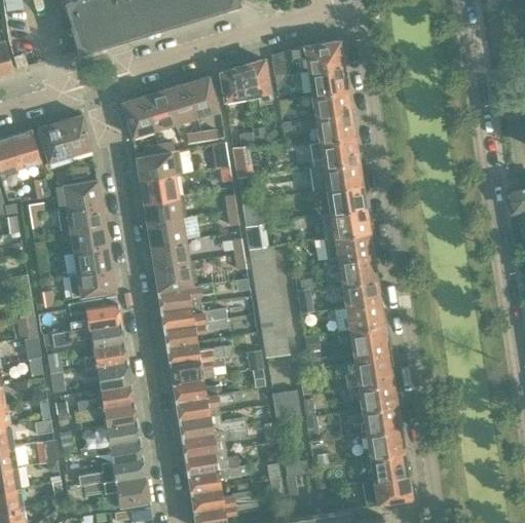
[(77,0),(65,4),(79,52),(94,48),(95,52),(120,44),(119,41),(145,33),(146,37),(173,29),(171,25),(197,17),(198,21),(224,13),(223,9),(236,5),(234,0),(77,0)]
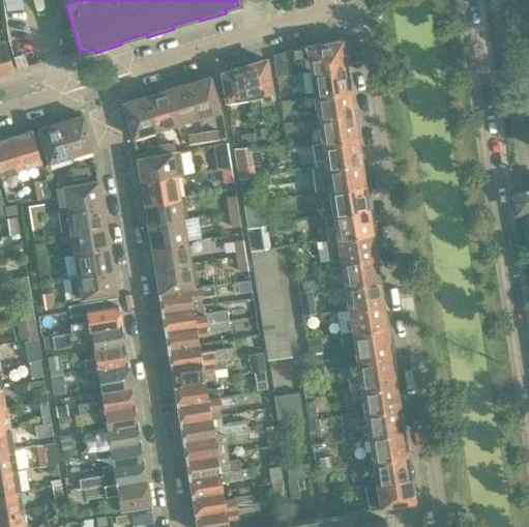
[(0,77),(13,74),(3,42),(1,44),(0,40),(0,77)]
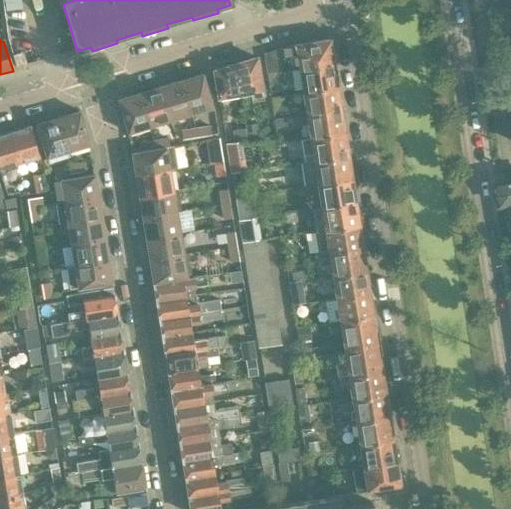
[(296,48),(291,49),(292,60),(297,59),(299,71),(333,66),(333,64),(334,61),(333,55),(331,53),(329,42),(296,48)]
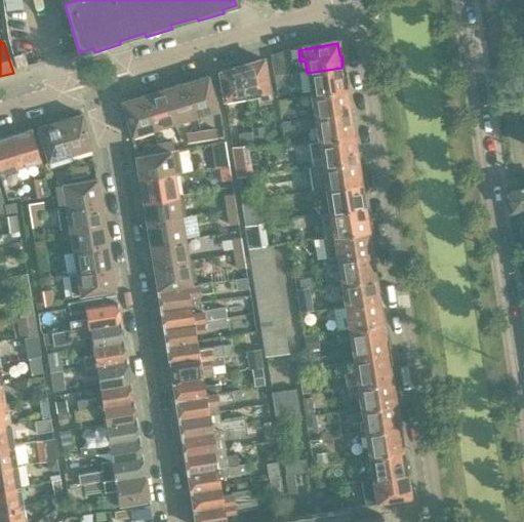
[(271,58),(274,78),(287,76),(284,54),(271,58)]
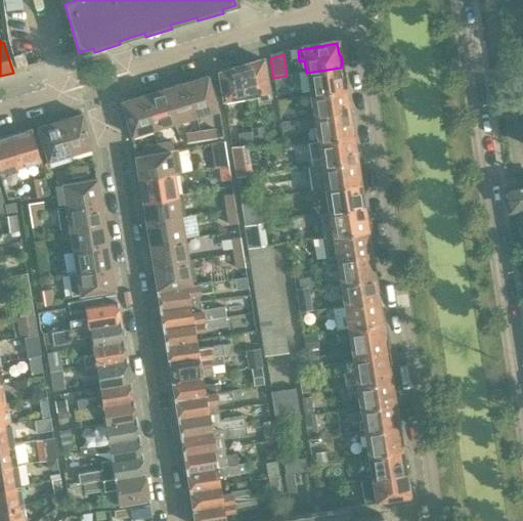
[(13,59),(17,72),(28,68),(24,55),(13,59)]
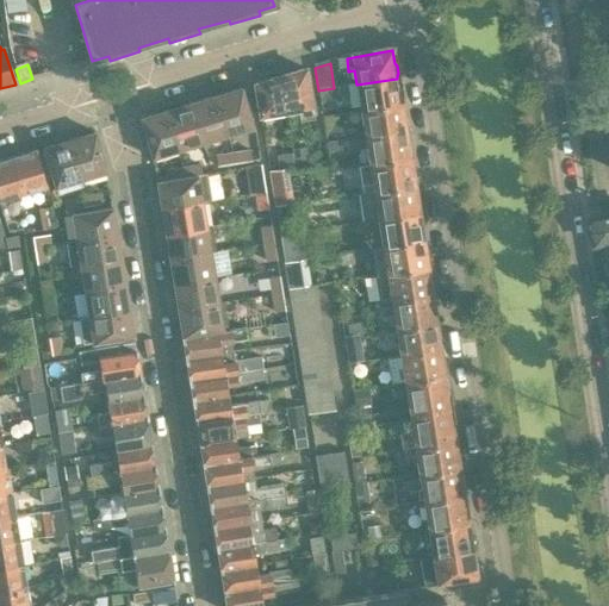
[(280,80),(286,118),(300,116),(302,123),(314,122),(305,72),(280,80)]
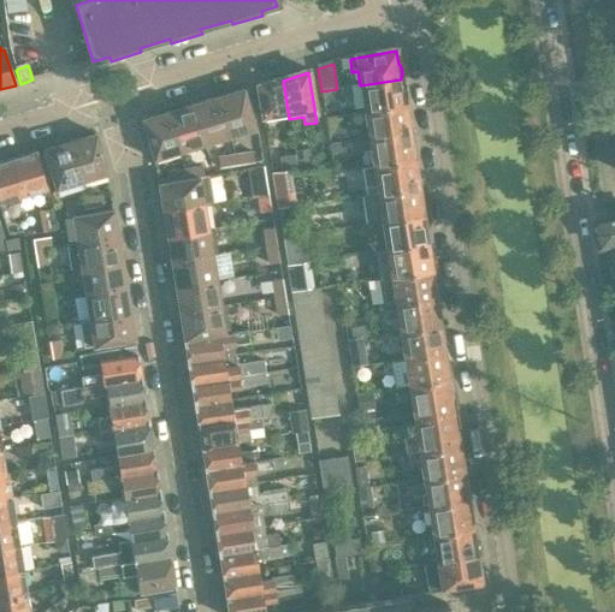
[(401,79),(360,85),(365,113),(406,107),(404,105),(407,101),(406,94),(402,91),(401,79)]
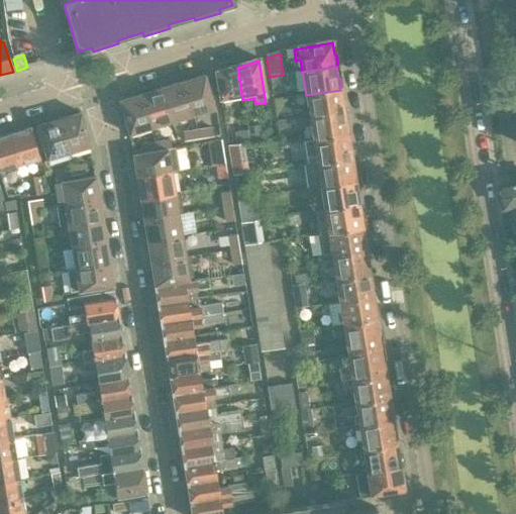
[(221,104),(242,100),(237,68),(216,74),(221,104)]
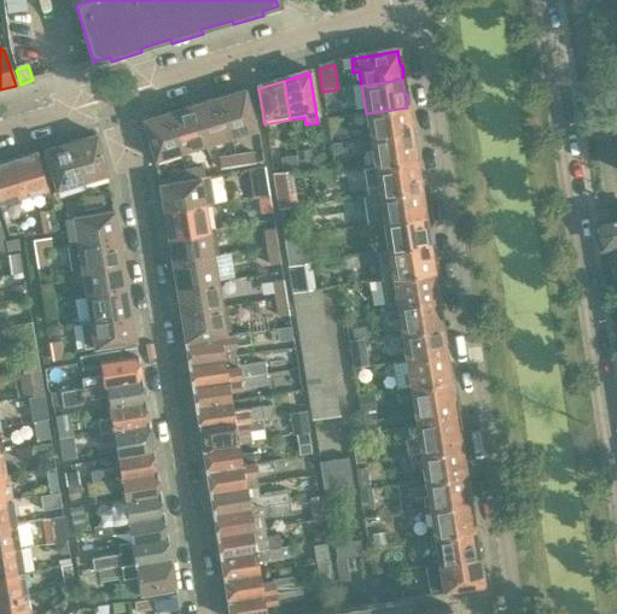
[(244,92),(219,100),(231,140),(256,132),(244,92)]
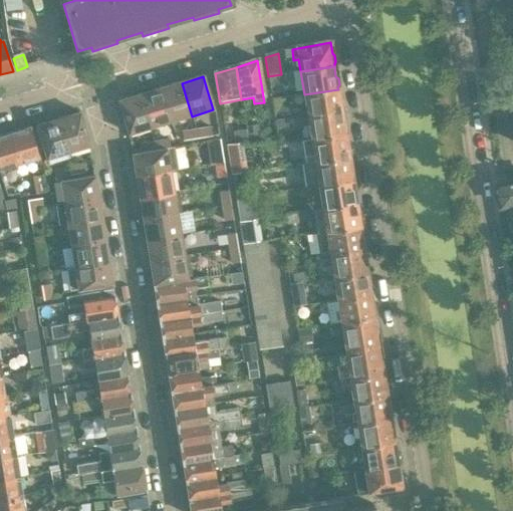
[(182,83),(161,89),(171,122),(192,116),(182,83)]
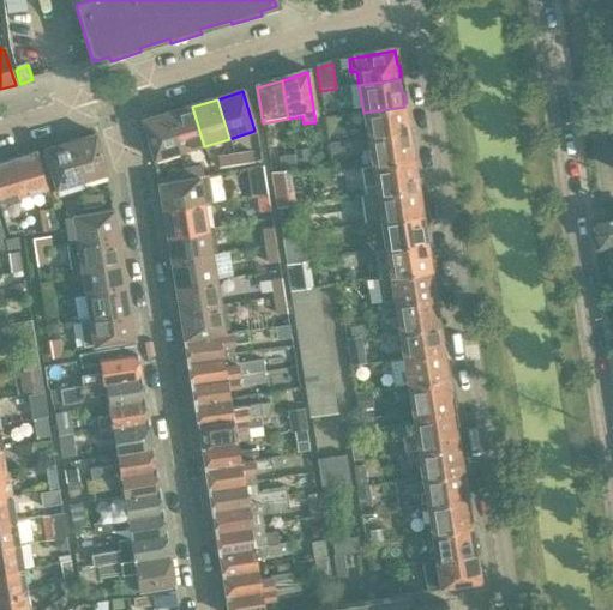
[(192,107),(168,114),(180,153),(204,146),(192,107)]
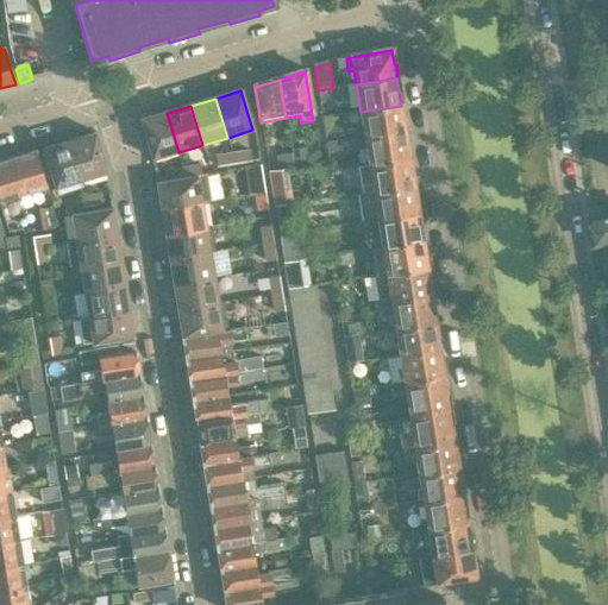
[(401,106),(361,112),(365,139),(407,133),(406,121),(403,121),(401,106)]
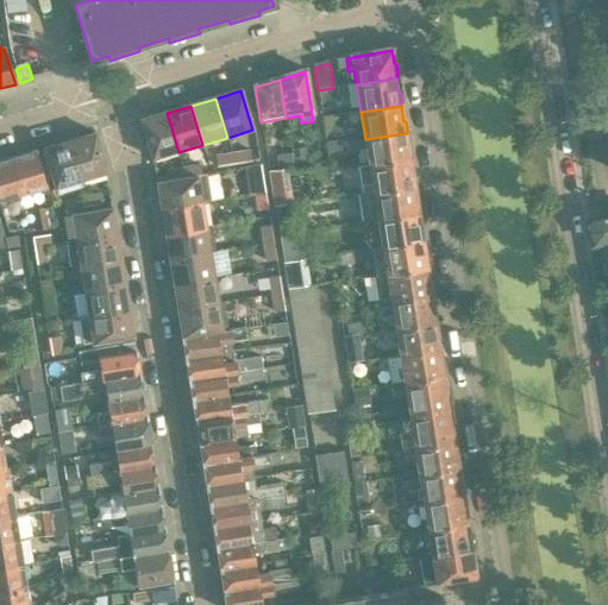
[(179,152),(167,113),(140,121),(152,161),(179,152)]
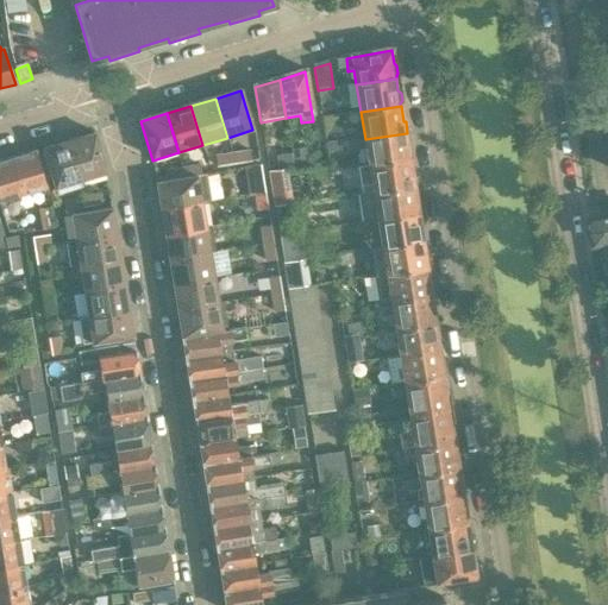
[(407,133),(365,139),(369,168),(409,161),(407,145),(409,144),(407,133)]
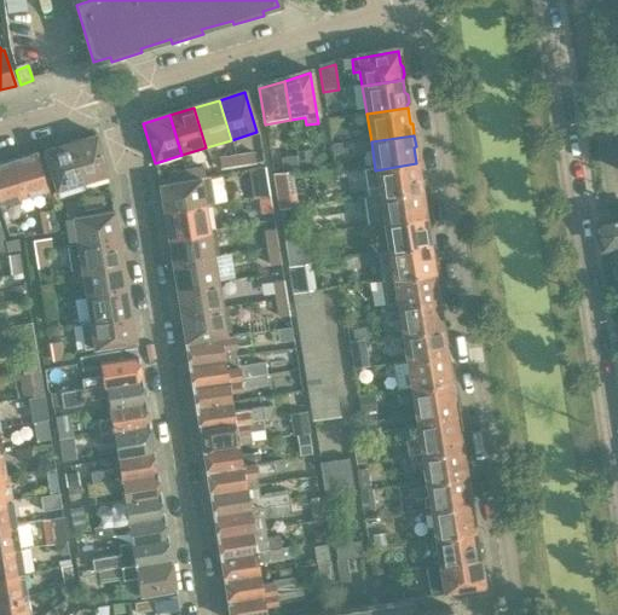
[(97,137),(70,145),(82,185),(109,178),(97,137)]
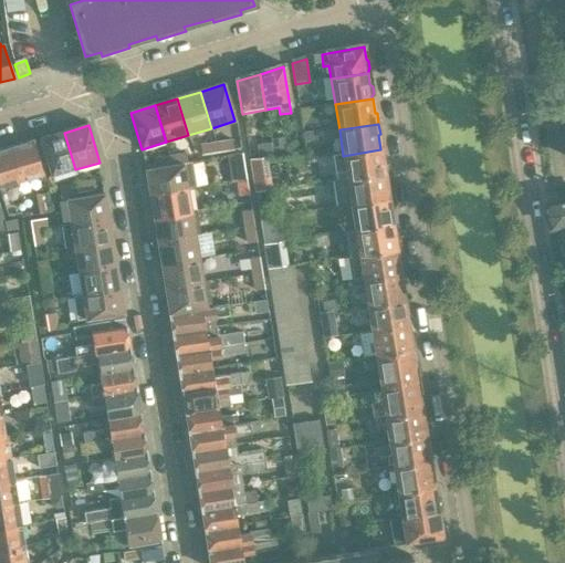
[(64,133),(41,139),(52,177),(53,183),(77,176),(75,169),(64,133)]
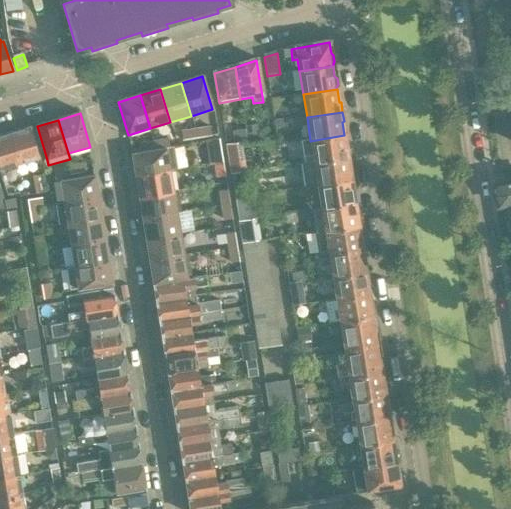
[(30,128),(10,135),(19,166),(39,159),(30,128)]
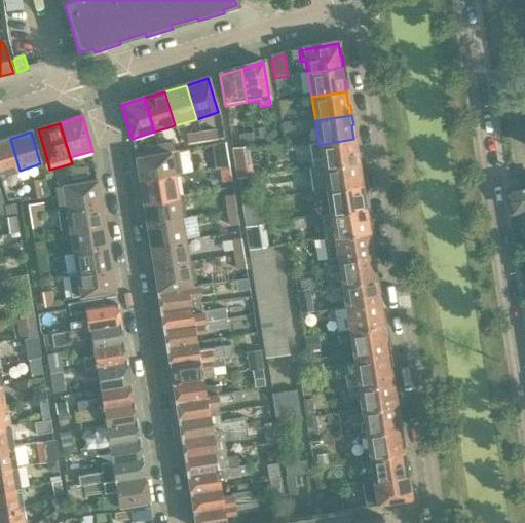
[(216,132),(201,135),(202,144),(218,141),(216,132)]
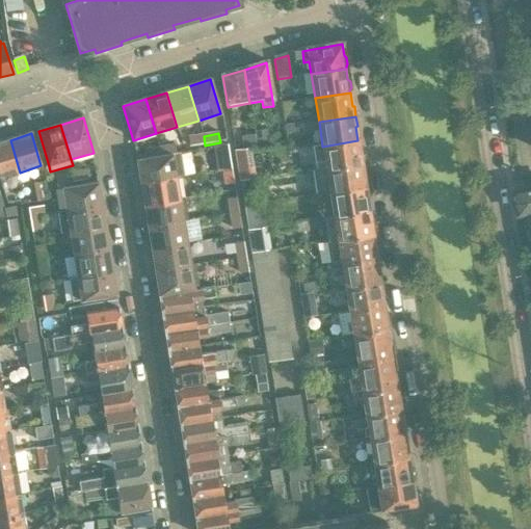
[(205,146),(204,136),(188,138),(190,148),(205,146)]
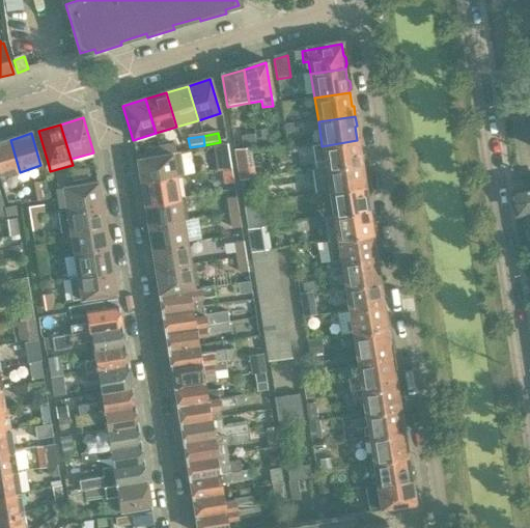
[(0,177),(20,172),(10,140),(0,142),(0,177)]
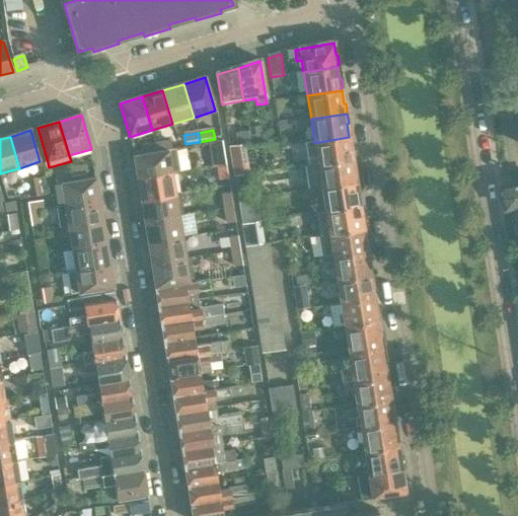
[(314,143),(306,144),(309,159),(310,167),(353,160),(351,150),(352,147),(352,141),(349,139),(349,137),(314,143)]
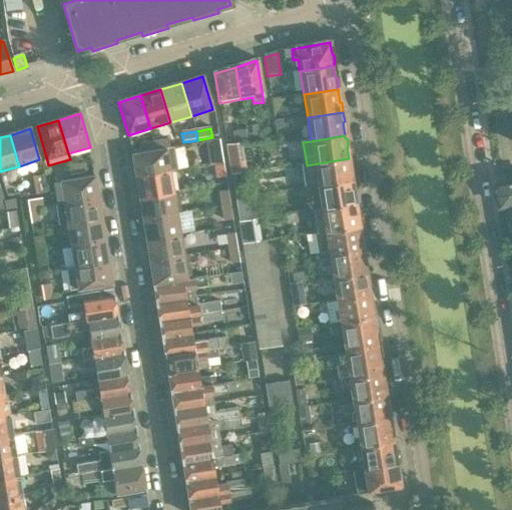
[(168,141),(154,143),(155,151),(166,150),(170,149),(168,141)]
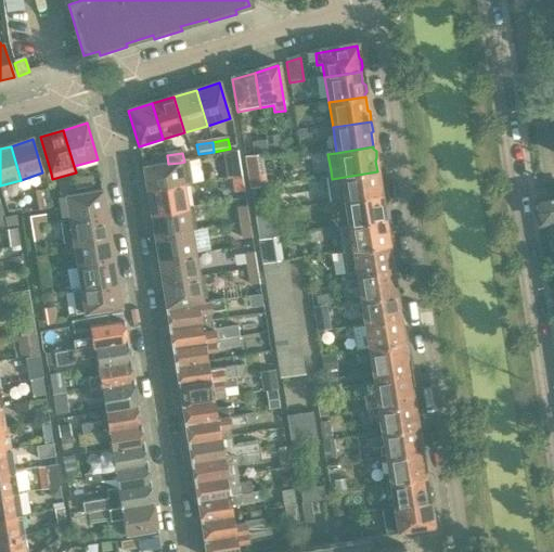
[(228,179),(232,179),(242,177),(237,153),(223,156),(228,179)]
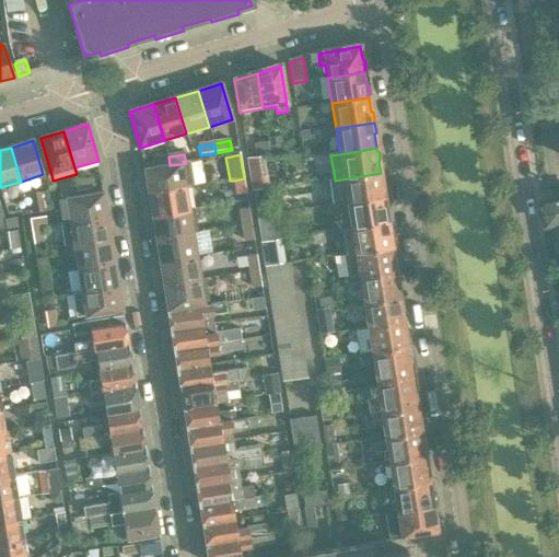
[(169,157),(153,160),(154,169),(170,165),(169,157)]
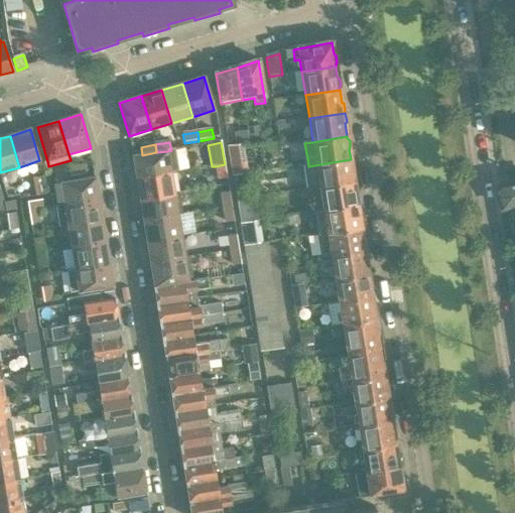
[(239,146),(228,147),(233,177),(249,174),(247,163),(242,164),(239,146)]
